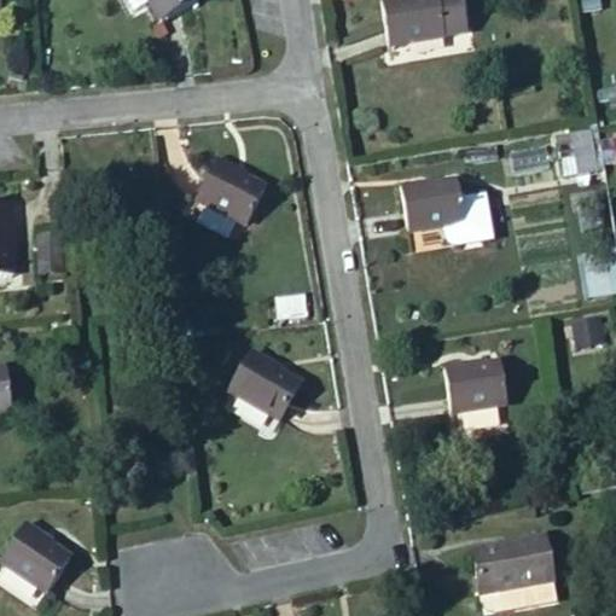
[(152,0),(163,21),(198,1),(197,0),(152,0)]
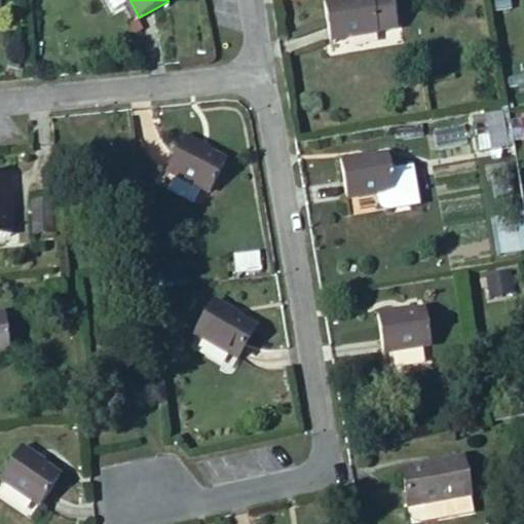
[(331,38),(398,28),(393,0),(380,0),(351,0),(344,2),(343,0),(325,0),(331,38)]
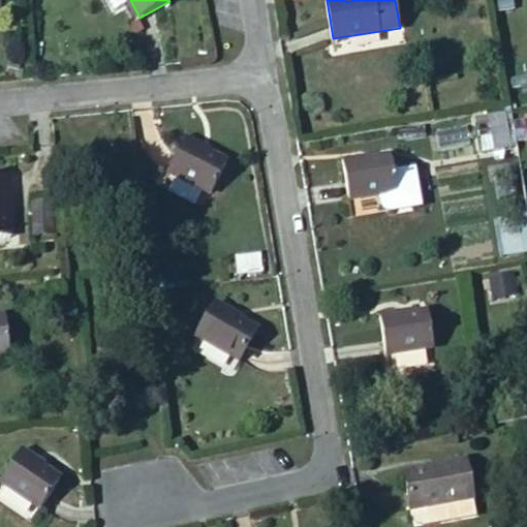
[(498,0),(500,9),(515,7),(513,0),(498,0)]
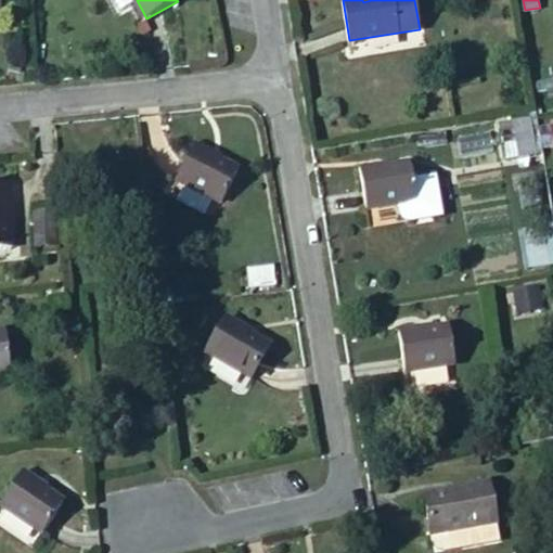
[(538,153),(531,117),(501,123),(506,158),(538,153)]
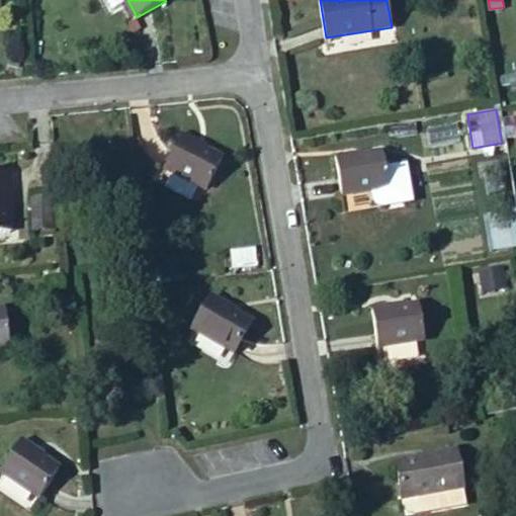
[(207,187),(224,159),(198,146),(200,142),(184,133),(166,166),(207,187)]
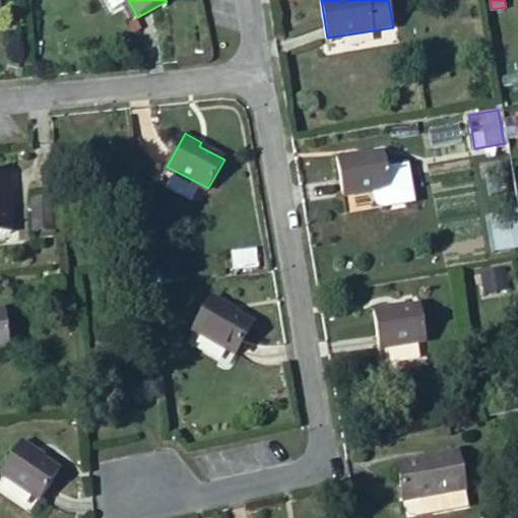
[(415,200),(408,164),(389,168),(386,153),(365,156),(358,158),(357,153),(338,156),(345,194),(376,189),(378,199),(381,204),(387,205),(415,200)]
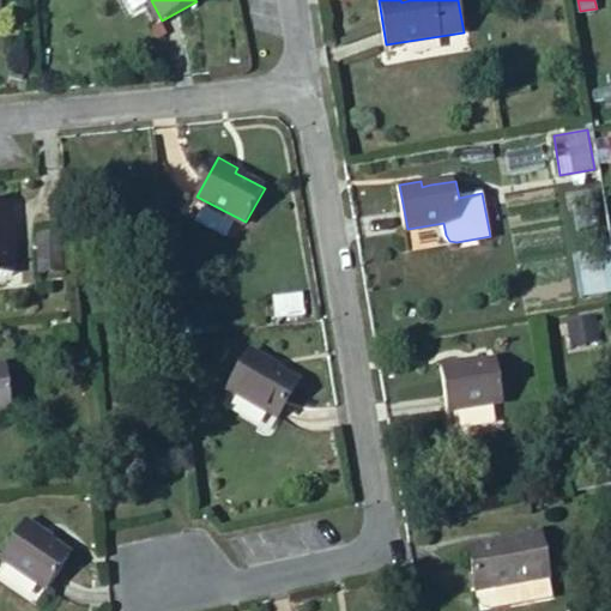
[(12,248),(12,240),(17,239),(14,201),(0,203),(0,274),(13,274),(12,248)]
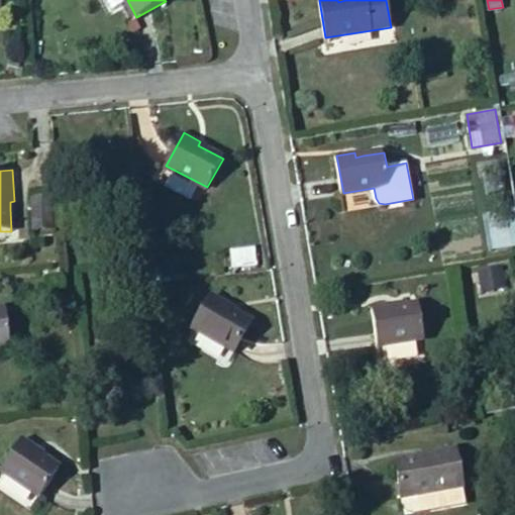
[(52,227),(50,199),(34,199),(35,227),(52,227)]
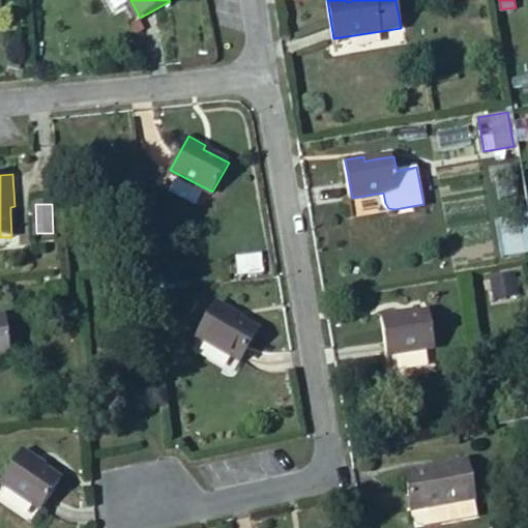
[(263,252),(237,255),(239,274),(265,271),(263,252)]
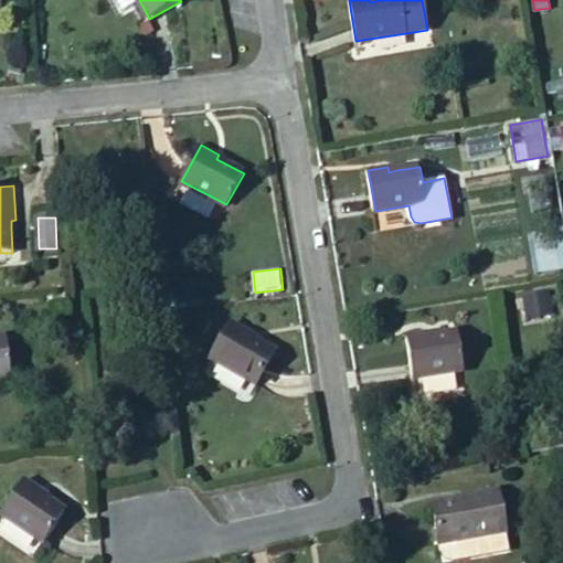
[(188,298),(193,283),(174,275),(169,291),(188,298)]
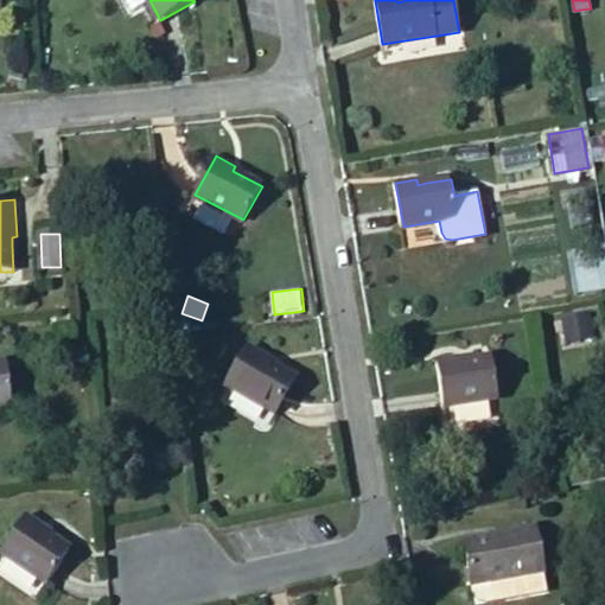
[(596,336),(591,312),(562,317),(567,341),(596,336)]
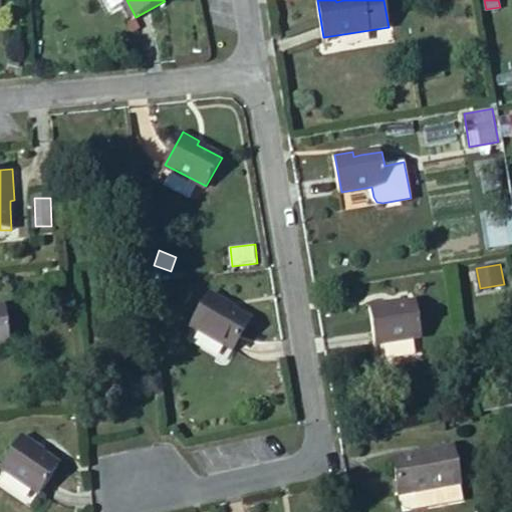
[(231,309),(225,305),(227,301),(213,293),(194,324),(233,347),(250,319),(231,309)]
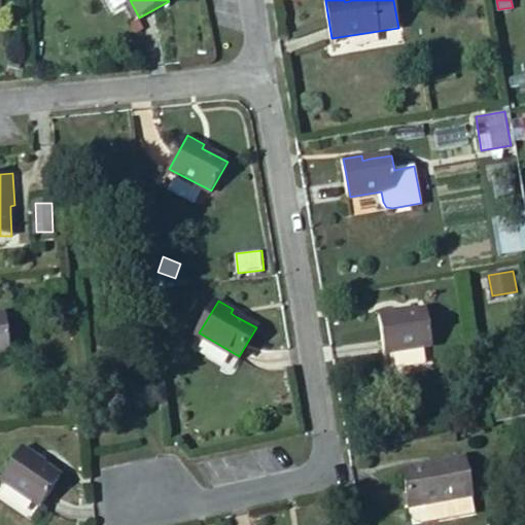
[(179,303),(166,304),(166,312),(166,316),(180,316),(179,303)]
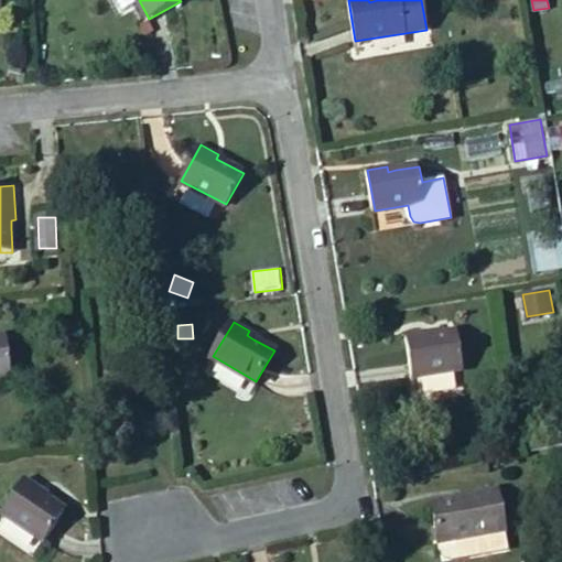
[(463,368),(457,332),(435,336),(428,337),(427,333),(407,336),(412,377),(463,368)]
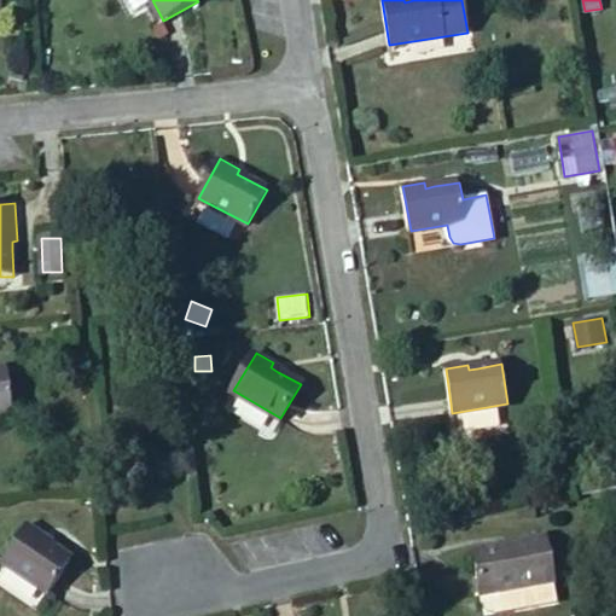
[(0,410),(12,408),(7,370),(0,370),(0,410)]
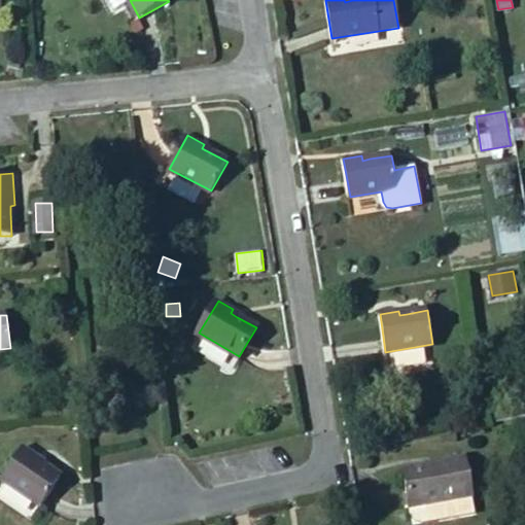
[(42,464),(36,460),(39,457),(24,446),(2,478),(42,505),(61,478),(42,464)]
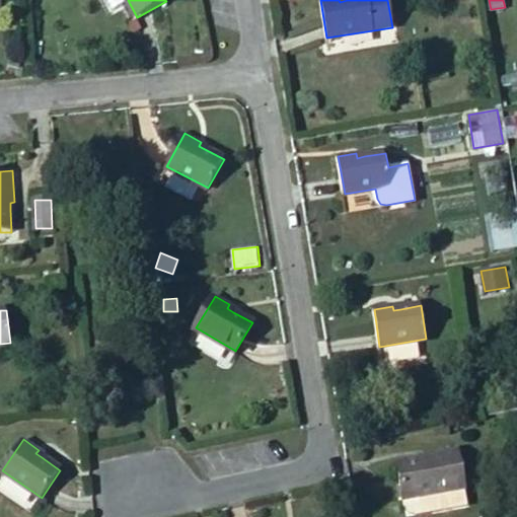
[(454,506),(451,486),(463,483),(457,449),(426,454),(427,459),(420,460),(398,464),(407,505),(411,511),(418,513),(454,506)]
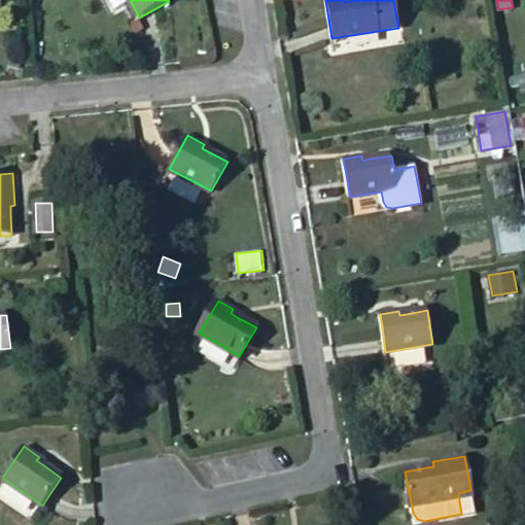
[(476,511),(471,490),(470,490),(458,493),(461,514),(476,511)]
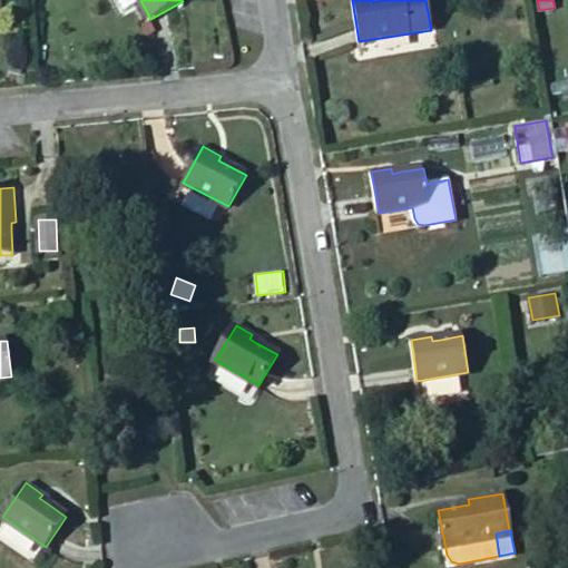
All buildings are outlined.
